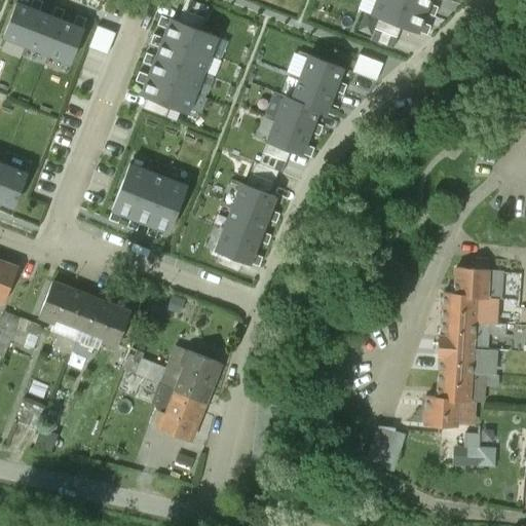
[(417,33),(424,13),(389,0),(376,0),(371,15),(417,33)]
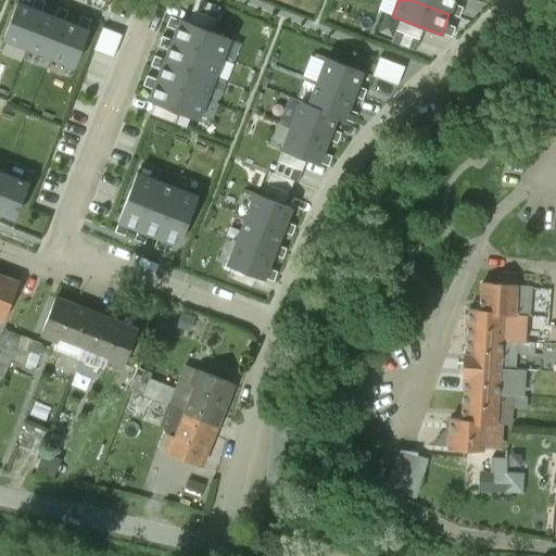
[(412,0),(449,14),(454,0),(412,0)]
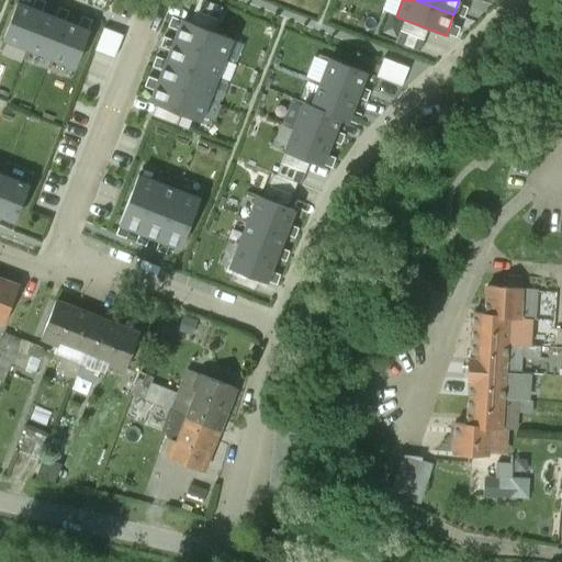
[(41,12),(18,2),(3,38),(26,48),(41,12)]
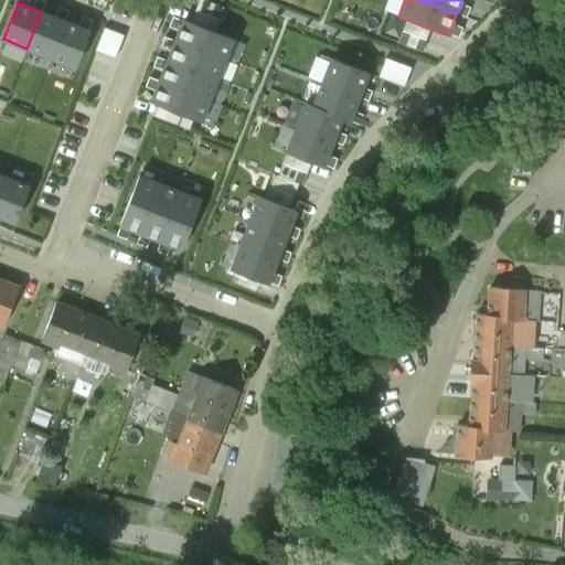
[(41,12),(27,49),(51,57),(65,21),(41,12)]
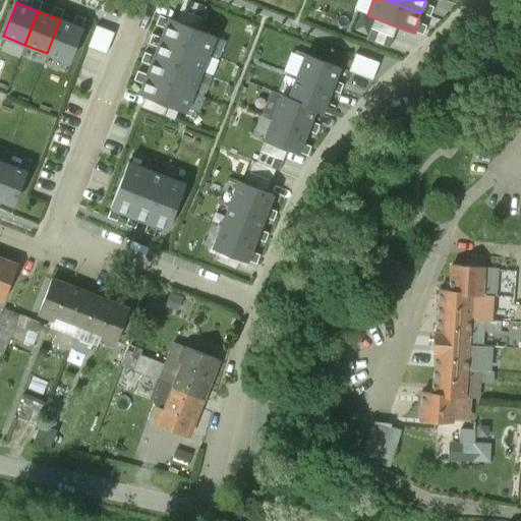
[(215,37),(169,18),(161,38),(207,55),(215,37)]
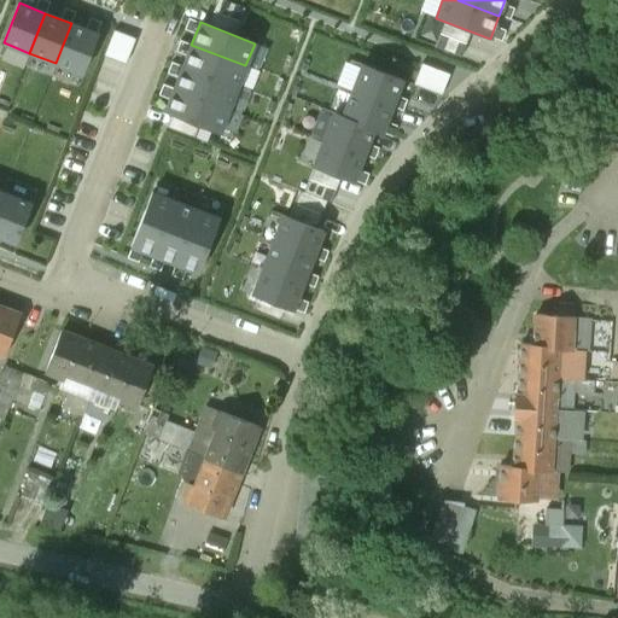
[(71,23),(56,63),(82,74),(98,34),(71,23)]
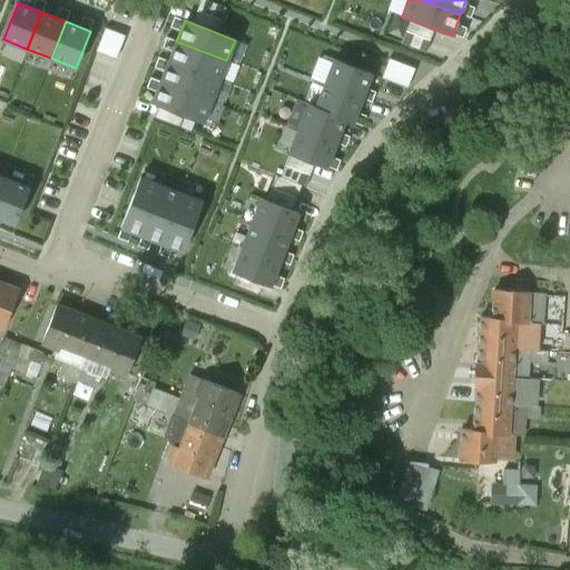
[(112,56),(120,32),(100,26),(94,49),(112,56)]
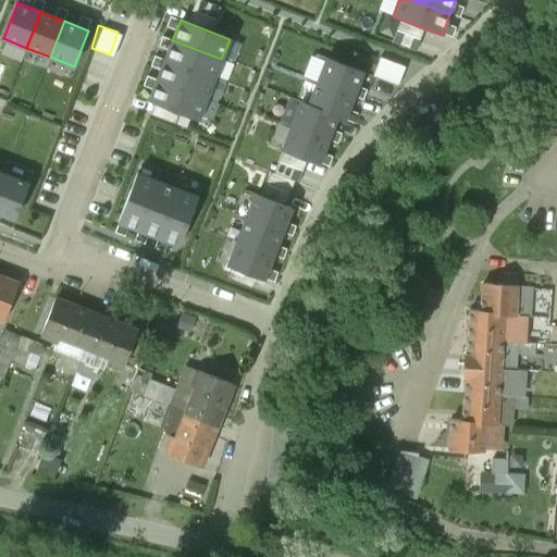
[(221,59),(172,40),(164,60),(213,79),(221,59)]
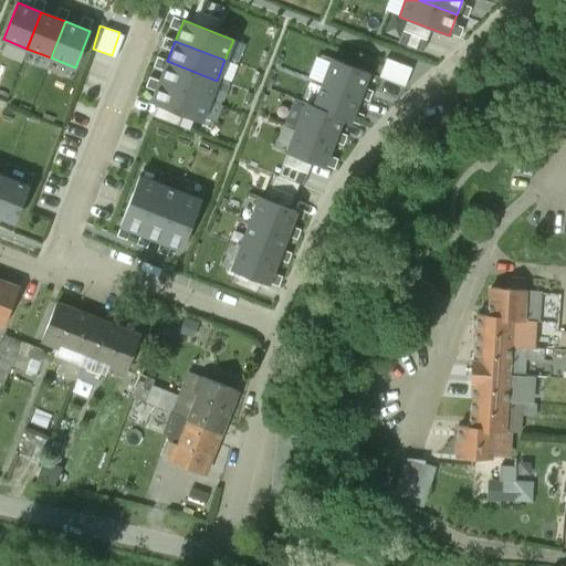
[(332,60),(322,84),(358,98),(368,74),(332,60)]
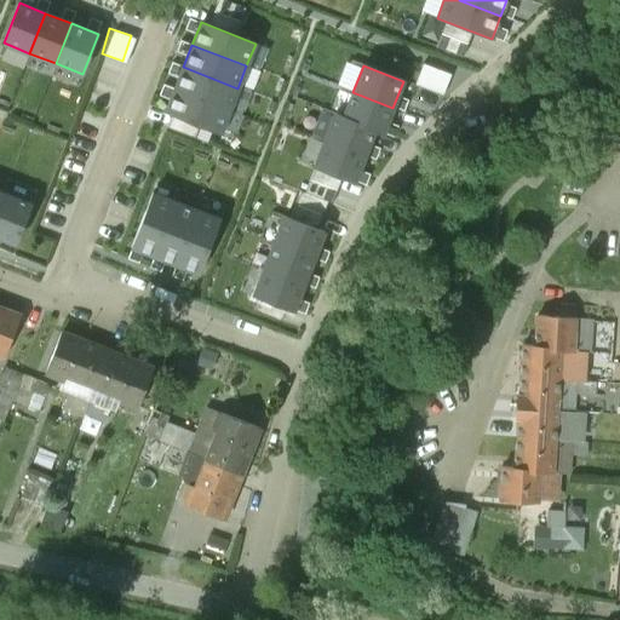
[(237,89),(183,67),(174,89),(229,110),(237,89)]
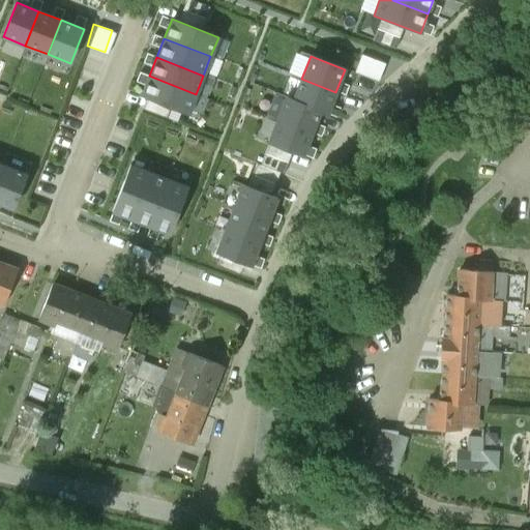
[(196,94),(149,76),(142,95),(188,114),(196,94)]
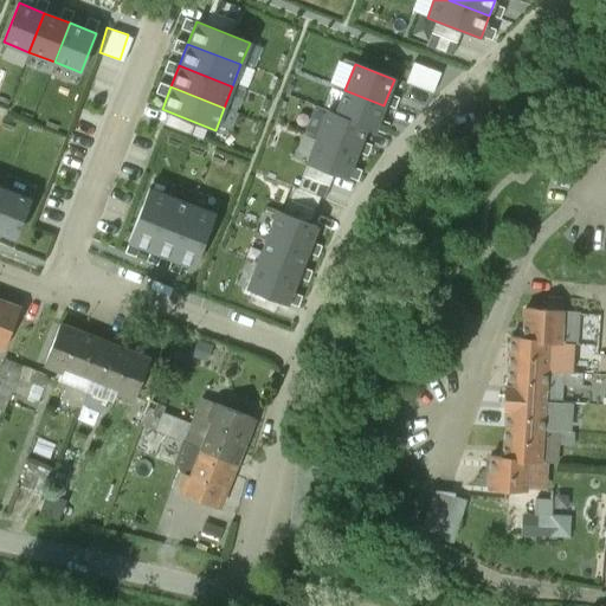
[(384,105),(345,90),(335,114),(335,115),(366,127),(366,128),(374,130),(384,105)]
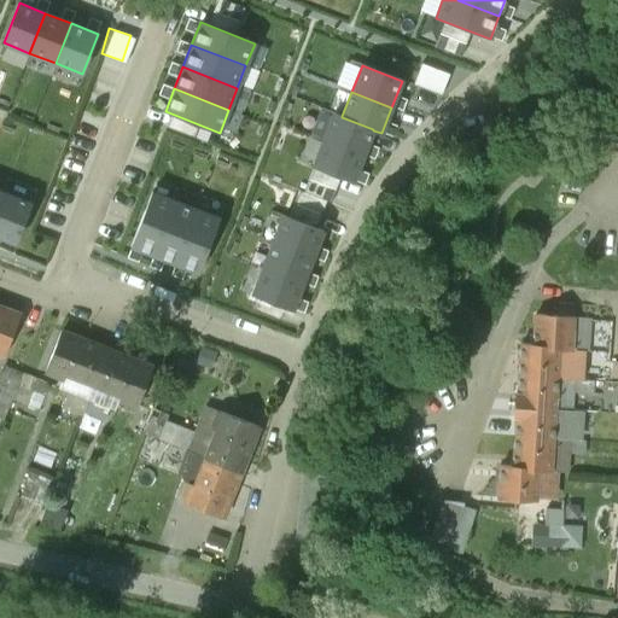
[(324,139),(363,155),(373,130),(373,129),(342,117),(342,116),(334,112),(324,139)]
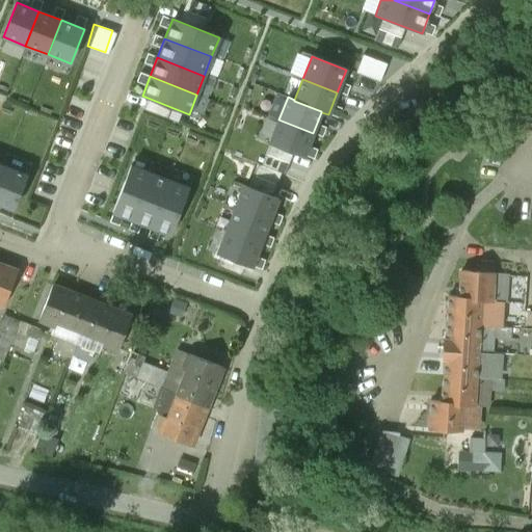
[(313,133),(278,120),(269,142),(303,156),(313,133)]
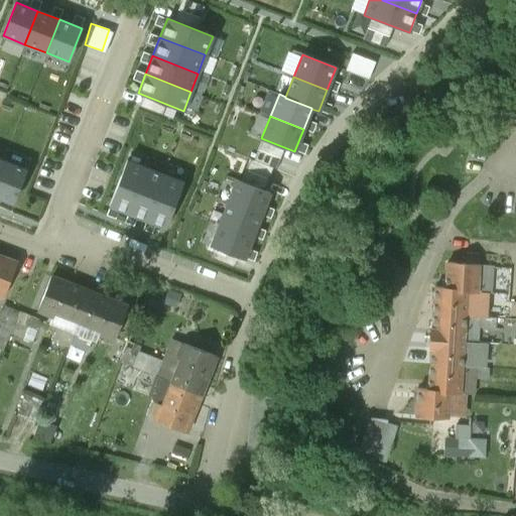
[(128,214),(146,168),(127,160),(109,206),(128,214)]
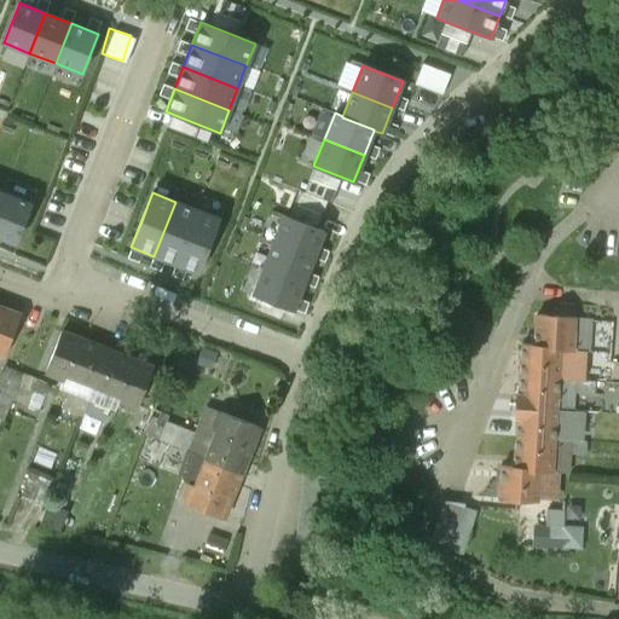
[(32,204),(5,194),(0,204),(0,237),(16,243),(32,204)]
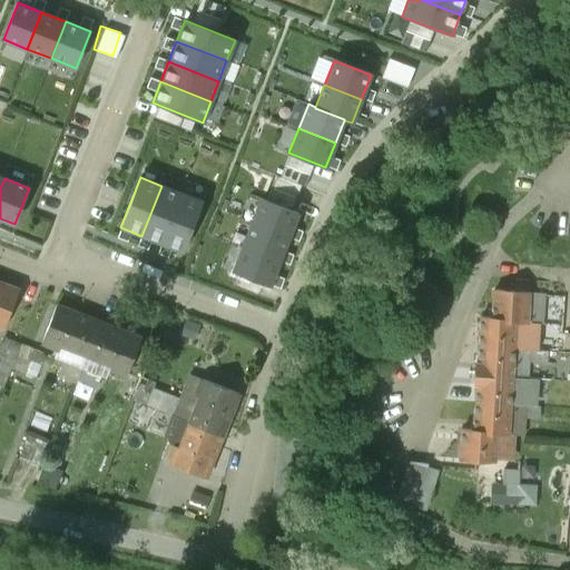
[(161,244),(182,194),(161,186),(141,236),(161,244)]
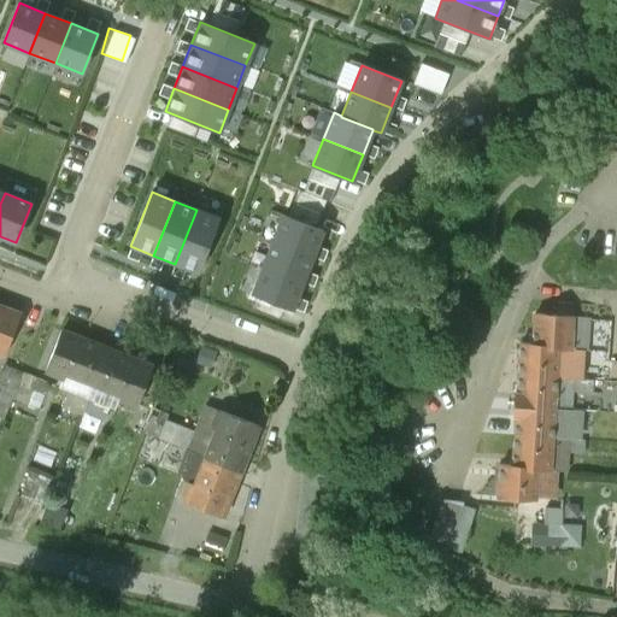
[(219,218),(197,210),(175,264),(198,272),(219,218)]
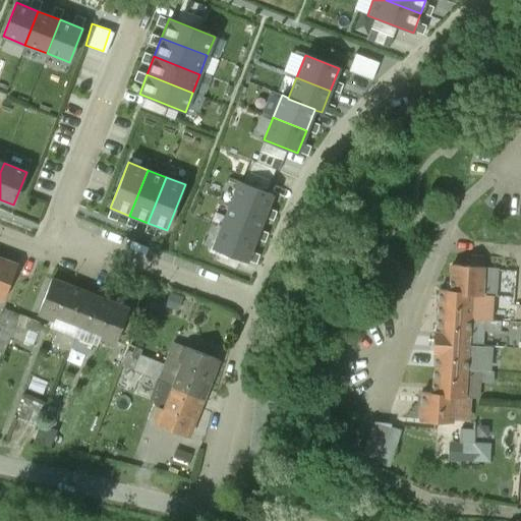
[(230,205),(264,218),(272,195),(239,182),(230,205)]
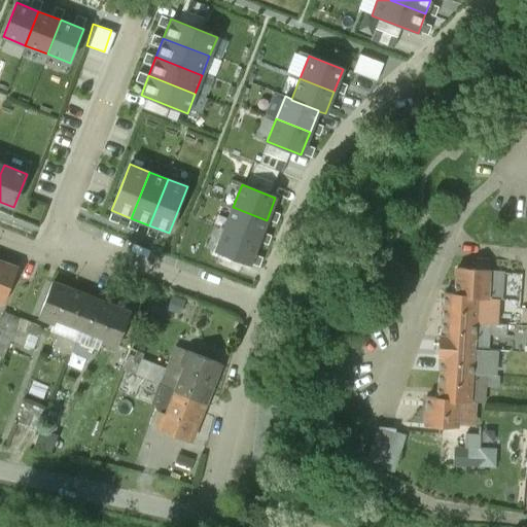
[(233,207),(224,229),(257,242),(267,220),(233,207)]
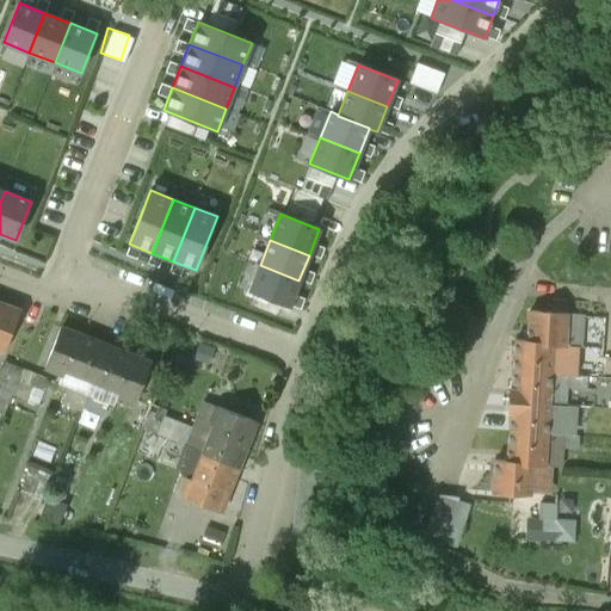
[(298,281),(260,265),(250,291),(289,307),(298,281)]
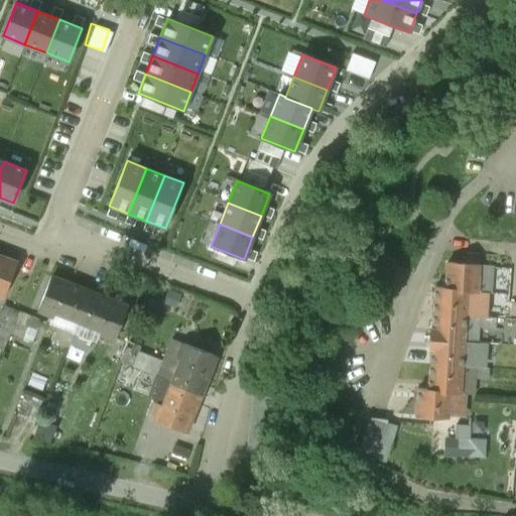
[(16,263),(0,256),(0,295),(3,297),(16,263)]
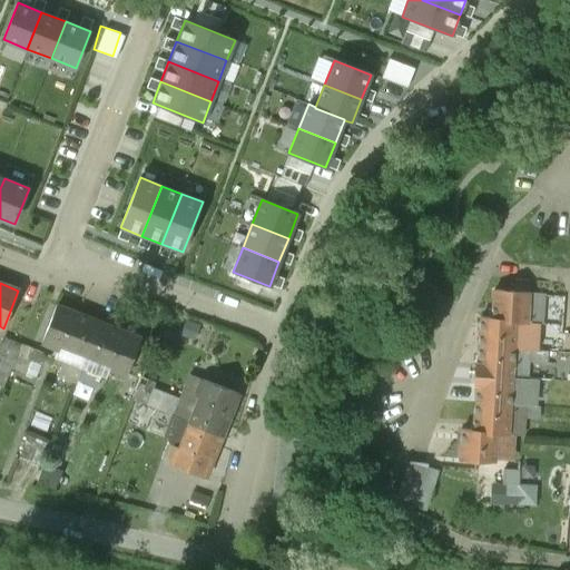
[(542,293),(529,292),(493,288),(491,316),(491,317),(516,320),(514,321),(530,322),(540,323),(542,293)]
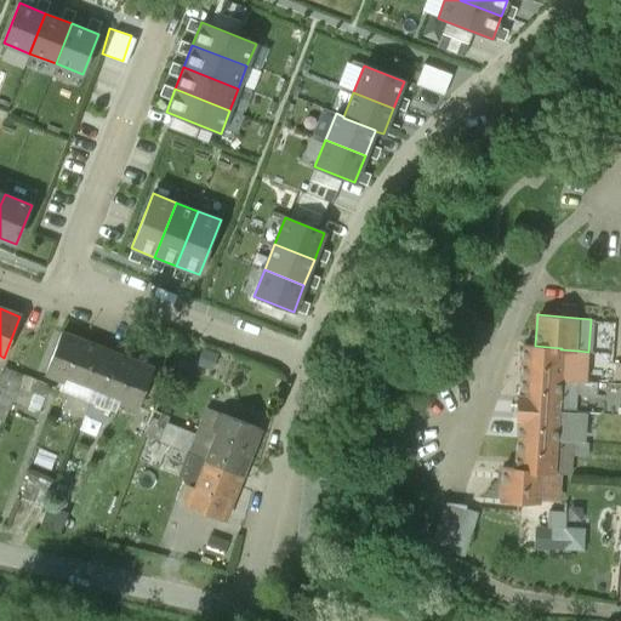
[(107,352),(62,334),(46,375),(63,381),(58,391),(86,402),(93,386),(93,387),(107,352)]
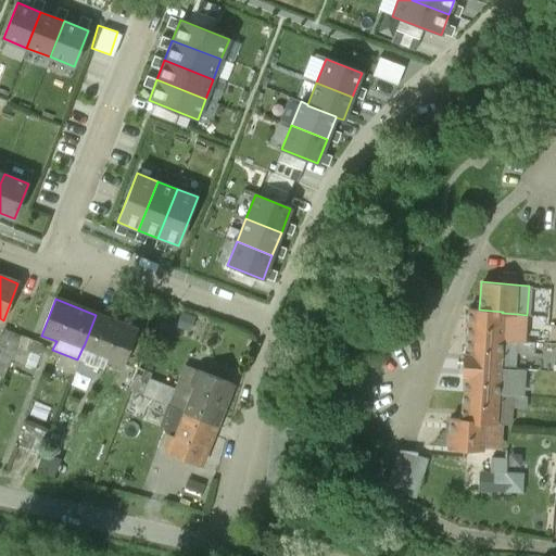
[(503,312),(479,310),(479,308),(468,307),(466,337),(514,340),(515,340),(516,327),(517,314),(502,313),(503,312)]
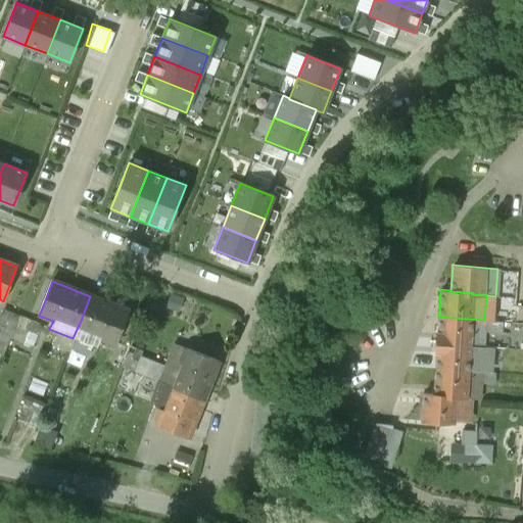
[(129,311),(90,296),(79,326),(79,325),(73,338),(75,339),(92,346),(101,339),(115,345),(129,311)]
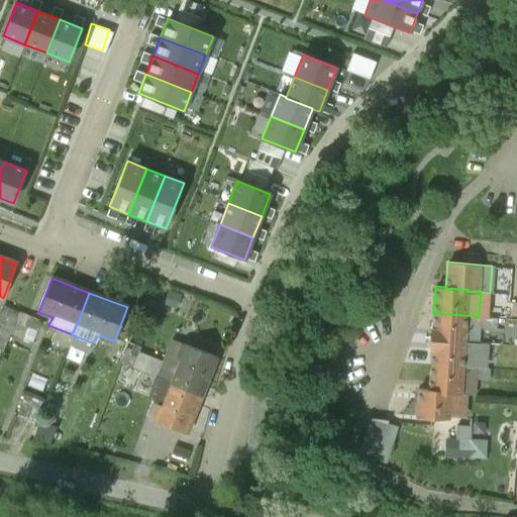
[(192,301),(184,298),(180,309),(187,312),(192,301)]
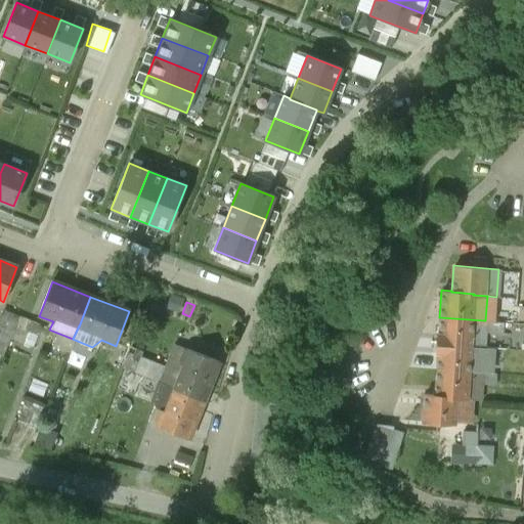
[(486,308),(485,320),(507,321),(508,310),(486,308)]
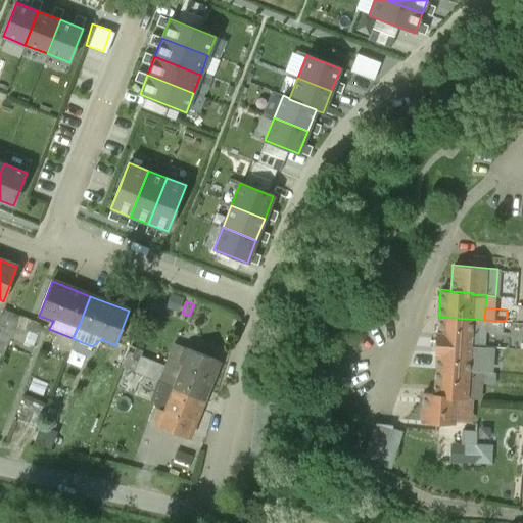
[(17,316),(4,311),(0,321),(0,346),(5,348),(14,326),(13,326),(17,316)]
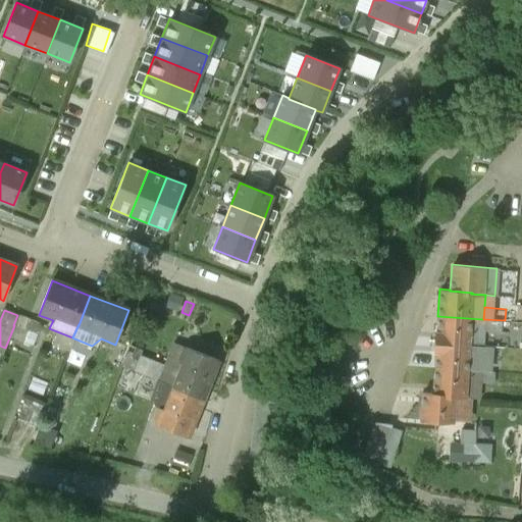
[(39,323),(17,315),(13,325),(14,325),(35,333),(39,323)]
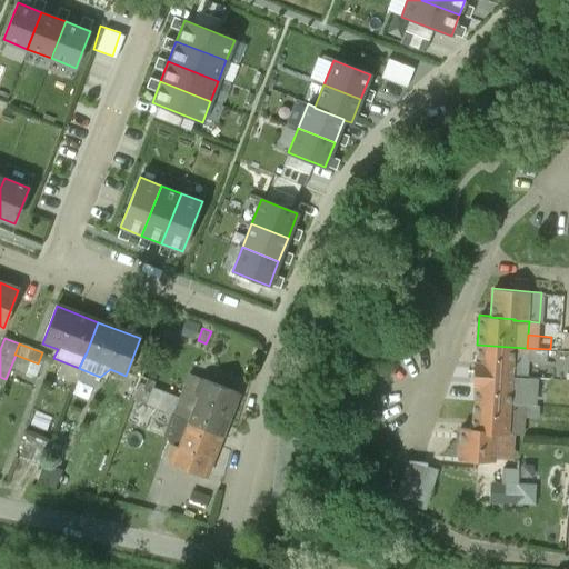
[(526,348),(477,345),(476,361),(473,361),(472,372),(510,375),(510,376),(525,377),(526,360),(525,360),(526,348)]
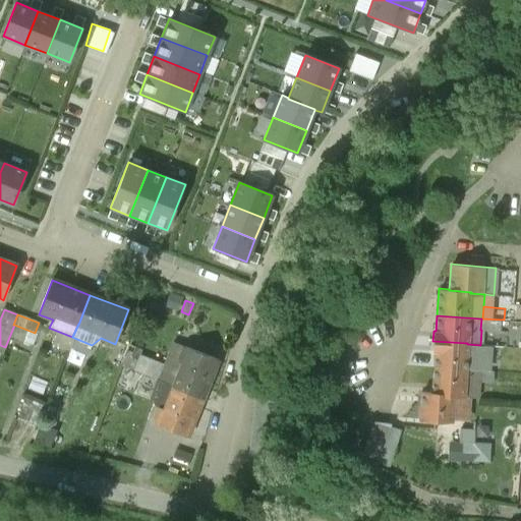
[(482,319),(481,319),(480,330),(481,330),(499,331),(500,321),(482,319)]
